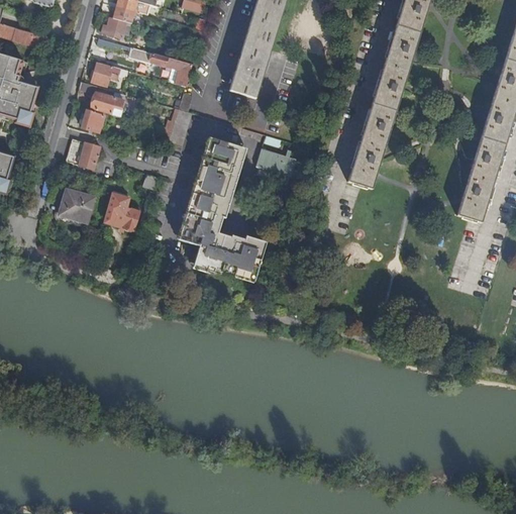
[(117,0),(116,7),(136,13),(147,16),(149,4),(134,0),(117,0)]
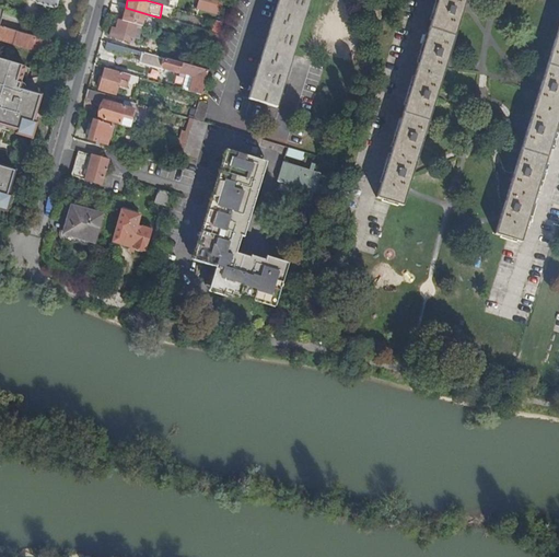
[(194,0),(193,8),(213,13),(217,0),(194,0)]
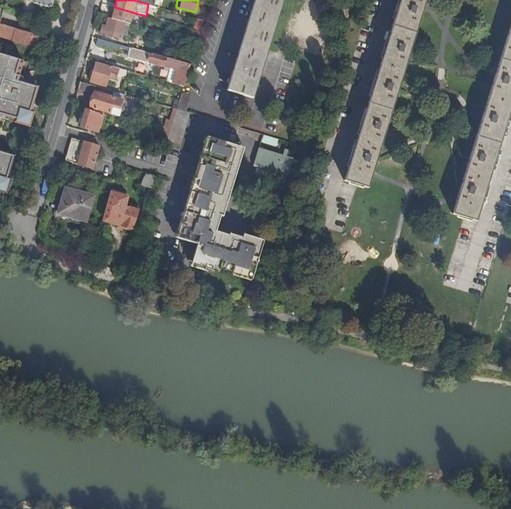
[(254,0),(227,90),(253,98),(282,0),(254,0)]
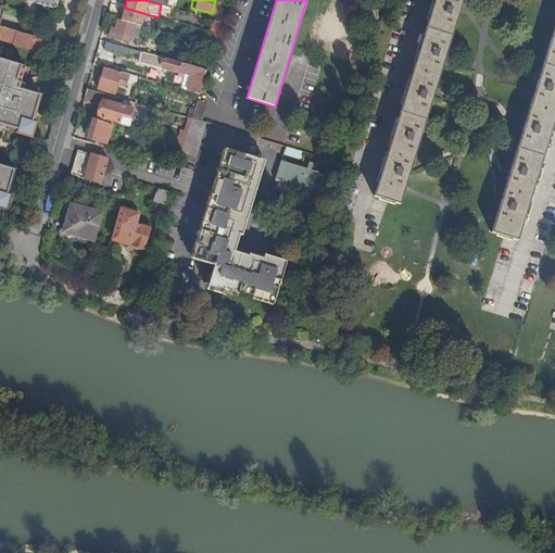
[(433,0),(373,196),(399,204),(462,0),(433,0)]
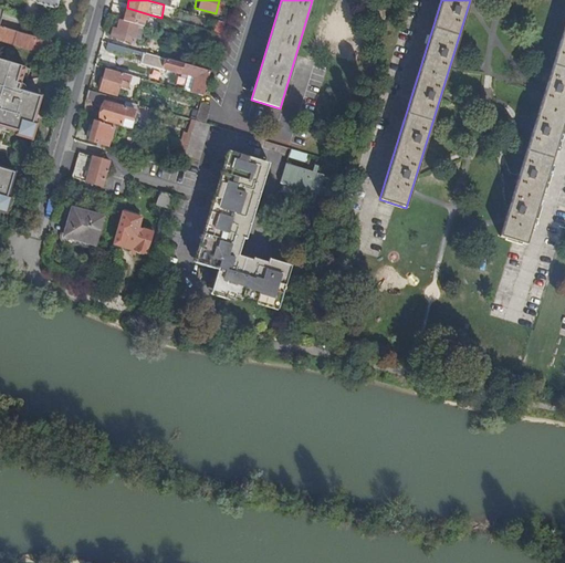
[(149,14),(127,8),(124,20),(139,24),(144,25),(145,19),(148,20),(149,14)]
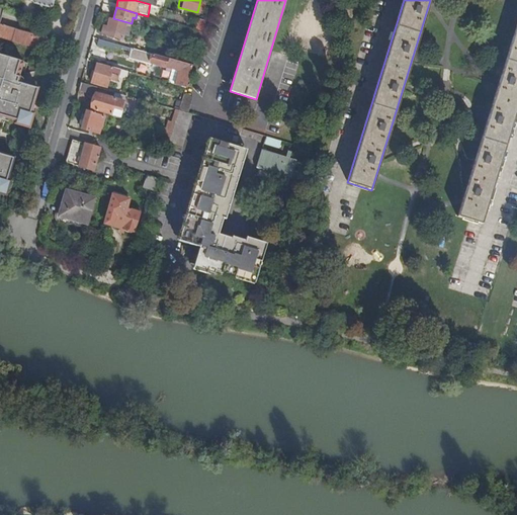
[(132,23),(127,22),(126,23),(109,18),(107,26),(105,33),(123,38),(124,33),(126,25),(131,26),(132,23)]
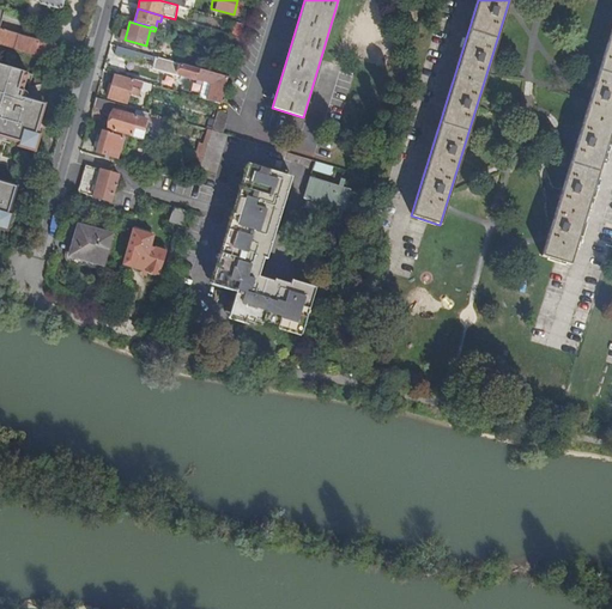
[(240,37),(244,24),(236,22),(232,35),(240,37)]
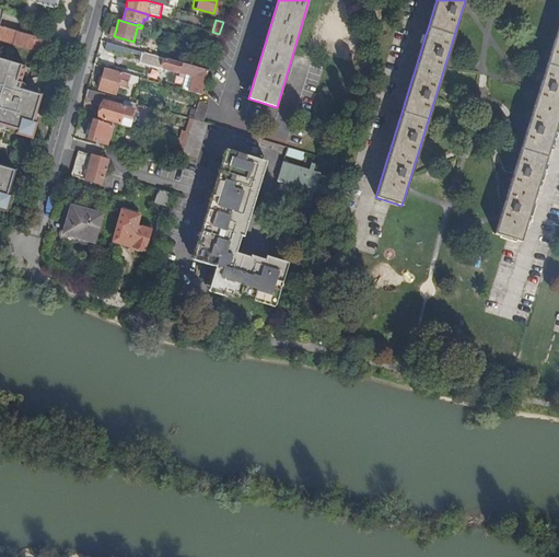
[(558,21),(495,233),(521,242),(558,115),(558,21)]
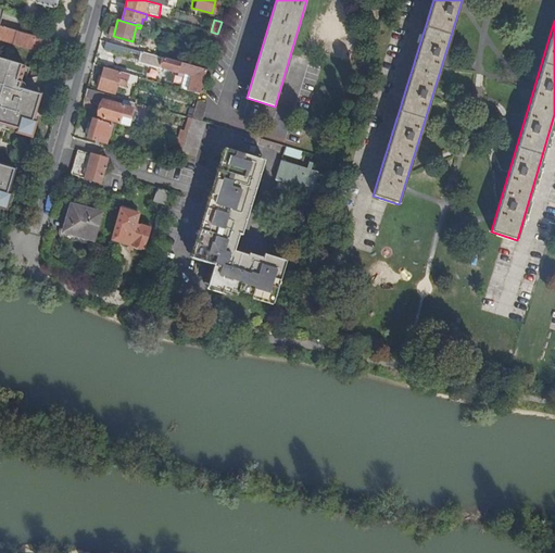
[(0,35),(14,40),(14,44),(46,53),(50,39),(0,25),(0,35)]
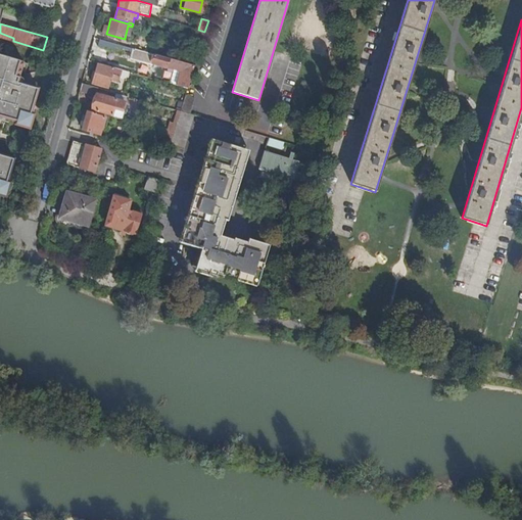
[(201,43),(204,32),(198,30),(195,41),(201,43)]
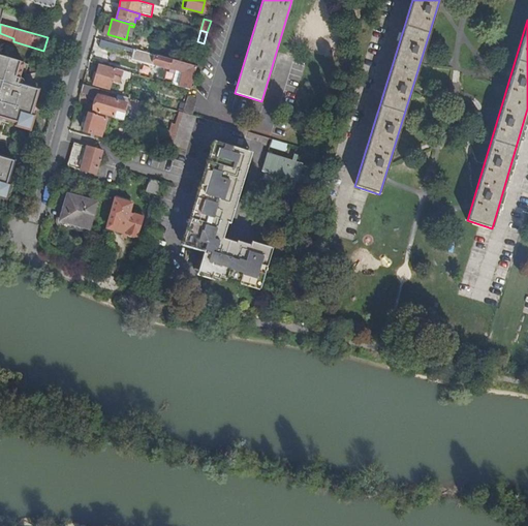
[(124,45),(100,39),(99,45),(122,53),(124,45)]
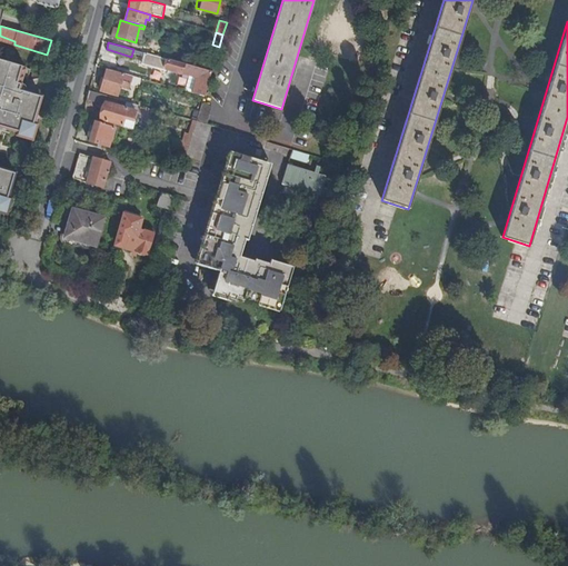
[(211,71),(145,52),(142,63),(165,70),(166,68),(191,76),(197,77),(193,92),(203,96),(211,71)]
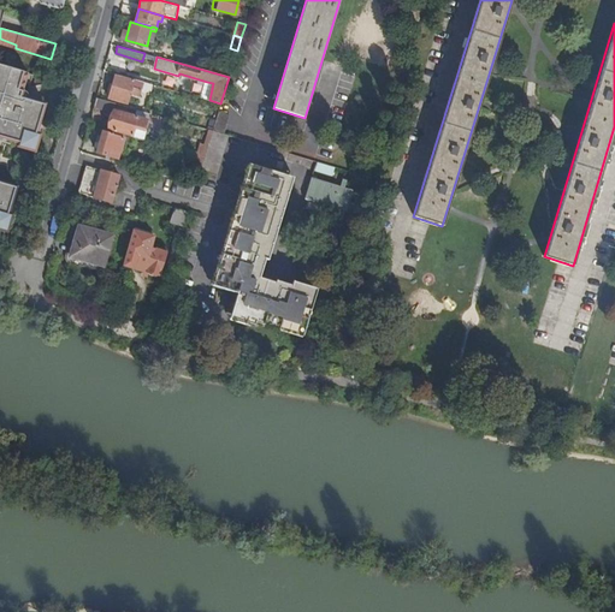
[(43,102),(24,97),(22,88),(27,72),(0,63),(0,136),(30,146),(43,102)]
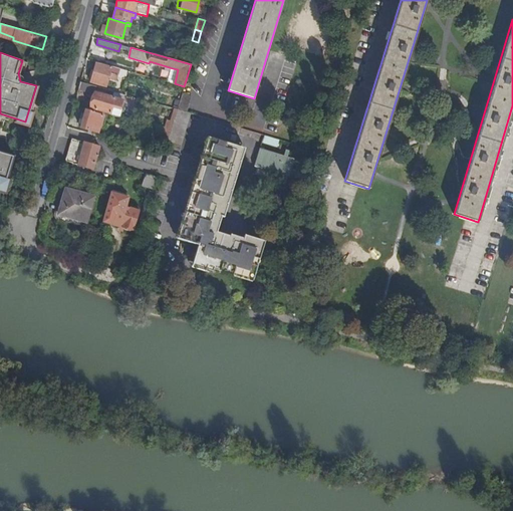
[(20,81),(27,61),(22,60),(18,73),(20,81)]
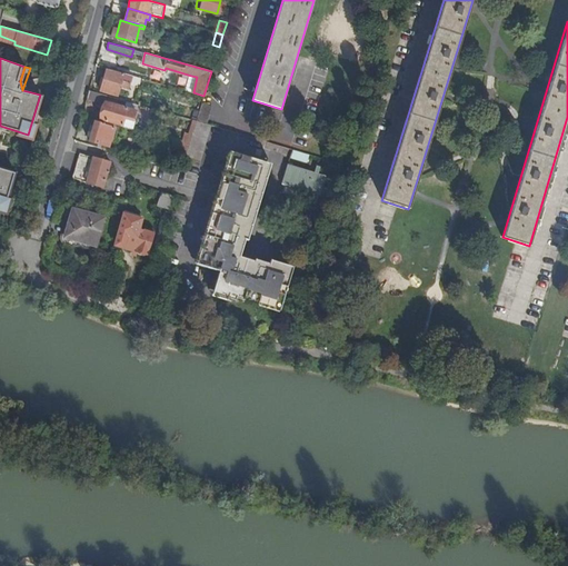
[(132,76),(107,68),(100,90),(118,96),(119,88),(128,90),(132,76)]
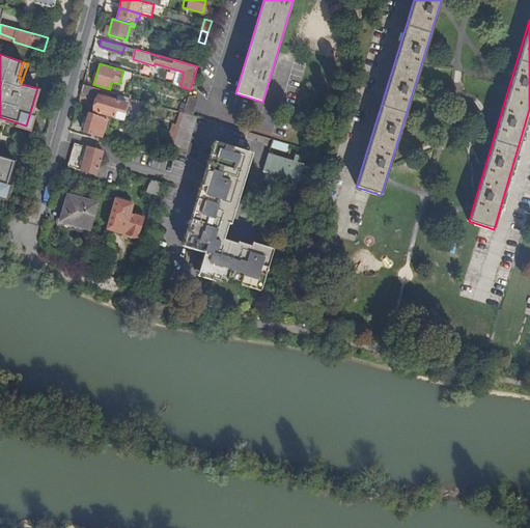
[(178,71),(174,85),(180,86),(184,72),(178,71)]
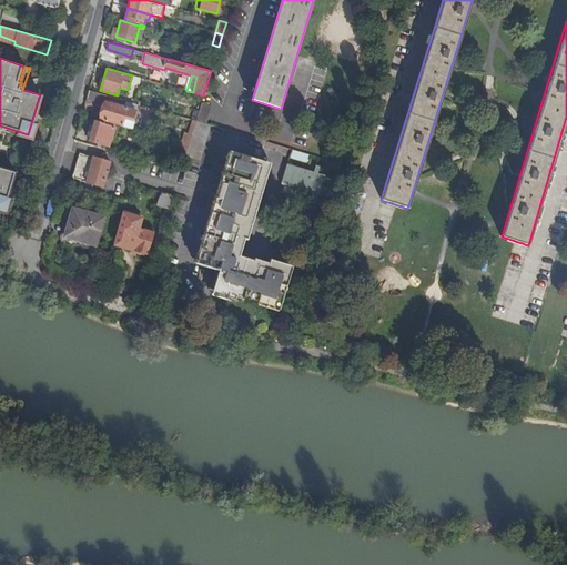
[(105,96),(89,90),(87,98),(103,103),(99,118),(120,123),(120,125),(131,129),(135,113),(134,110),(133,110),(135,103),(125,100),(123,107),(104,102),(105,96)]
